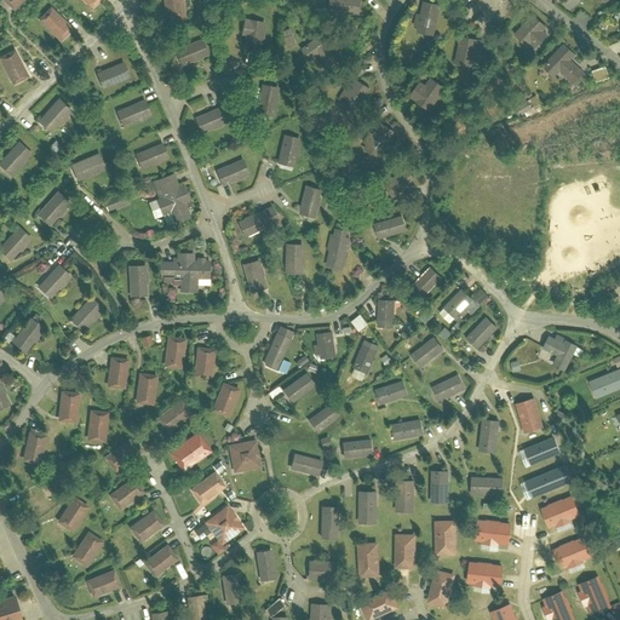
[(183,0),(161,0),(164,17),(187,13),(183,0)]
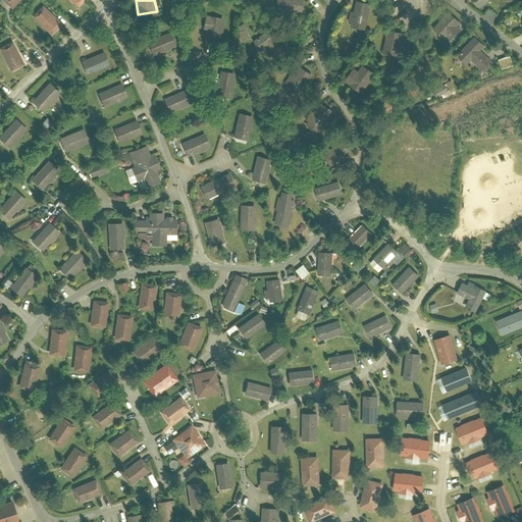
[(305,0),(276,0),(276,11),(304,14),(305,0)]
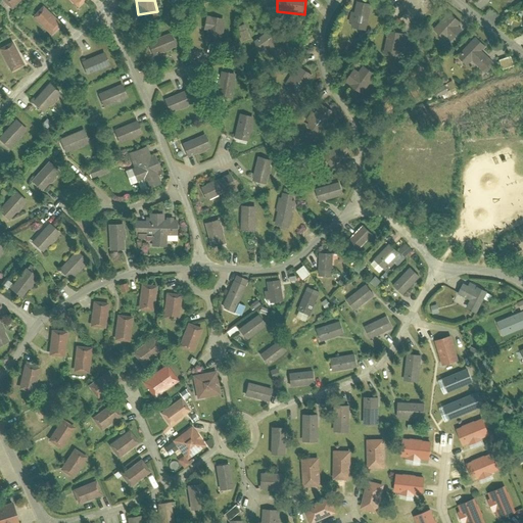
[(374,6),(357,2),(349,28),(368,33),(374,6)]
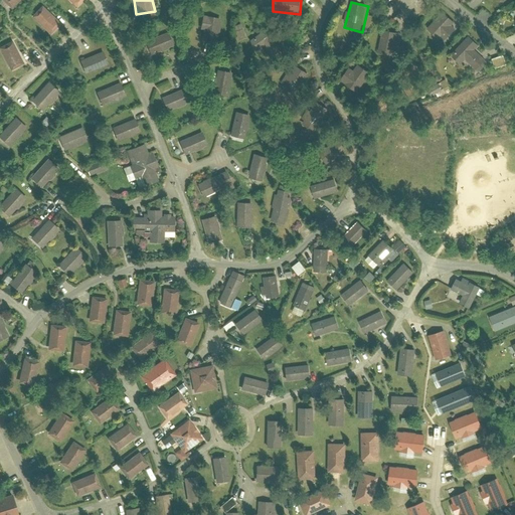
[(61,24),(42,7),(31,19),(51,36),(61,24)]
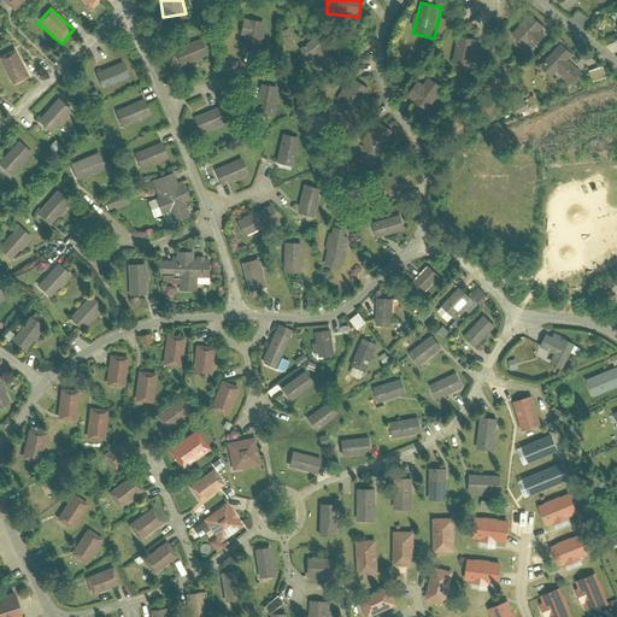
[(529,58),(553,35),(532,16),(511,37),(529,58)]
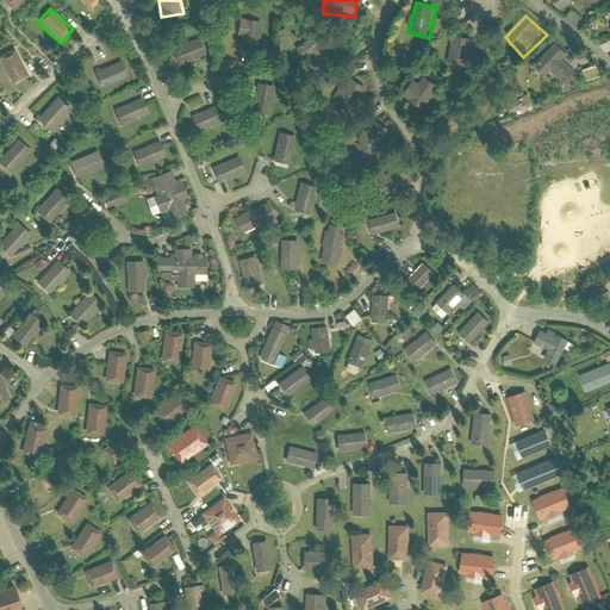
[(238,47),(256,51),(263,23),(246,19),(238,47)]
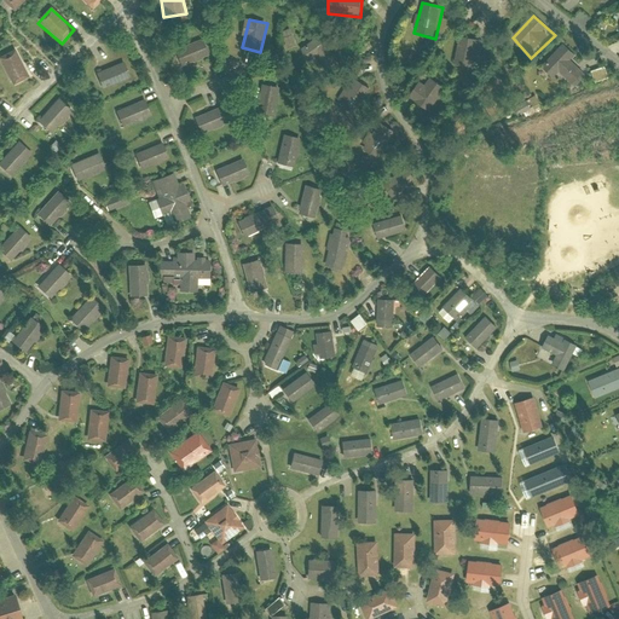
[(327,33),(299,51),(307,63),(318,55),(327,68),(339,61),(330,47),(335,45),(327,33)]
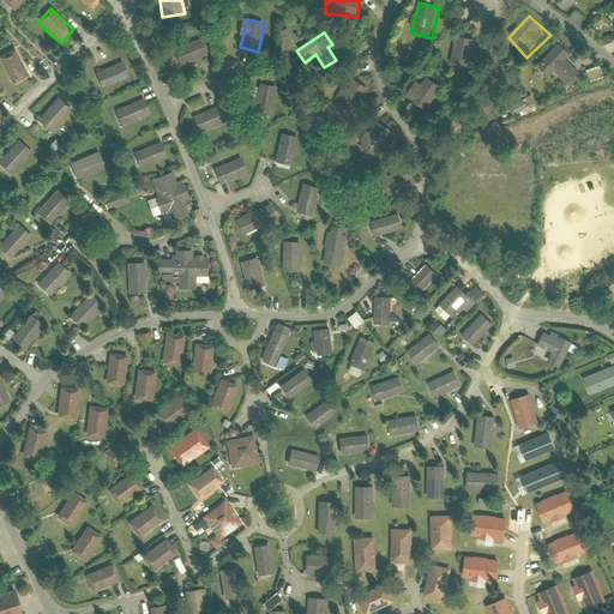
[(470,38),(455,35),(446,68),(461,72),(464,59),(475,61),(479,48),(468,46),(470,38)]
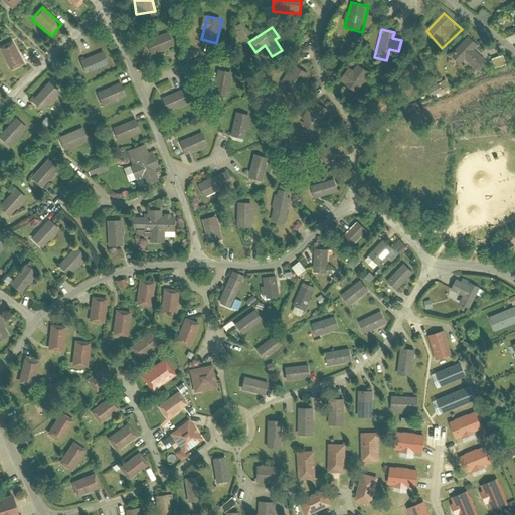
[(150,56),(174,47),(168,32),(144,41),(150,56)]
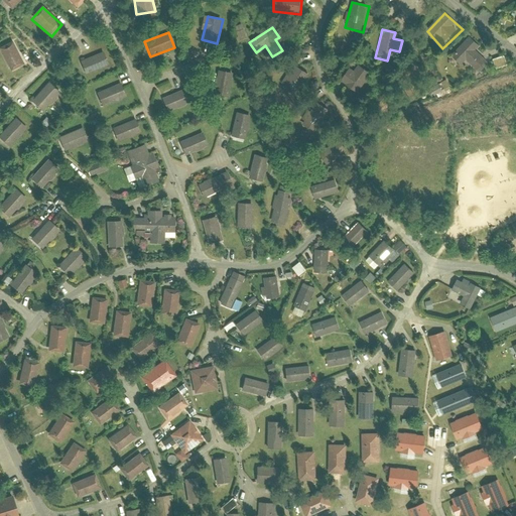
[(477,45),(467,35),(448,53),(459,66),(465,59),(478,70),(487,63),(475,49),(477,45)]
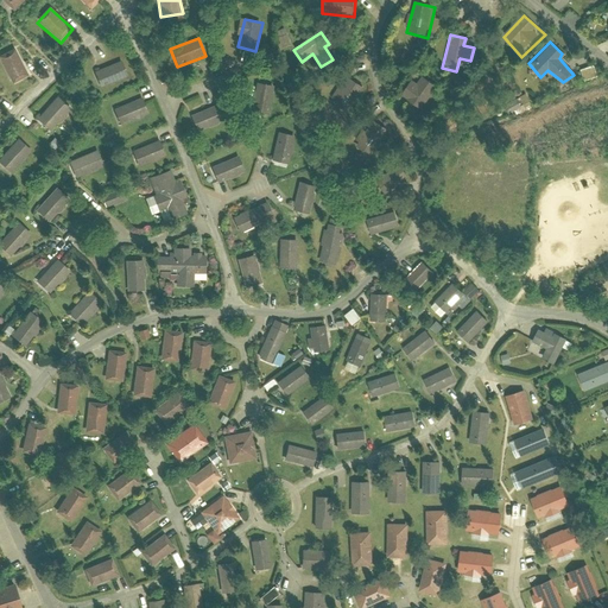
[(14,51),(0,57),(0,59),(10,80),(25,73),(14,51)]
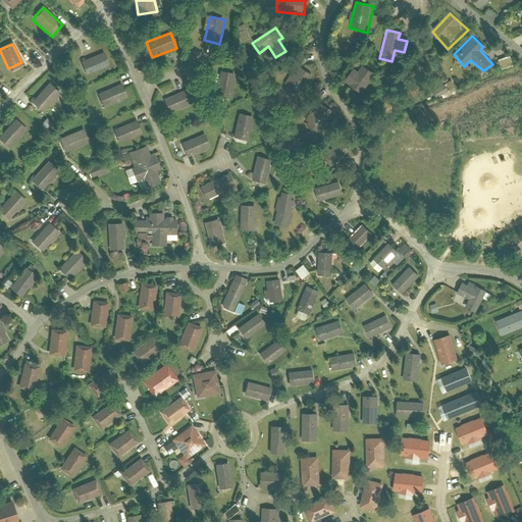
[(110,67),(104,52),(83,62),(90,76),(110,67)]
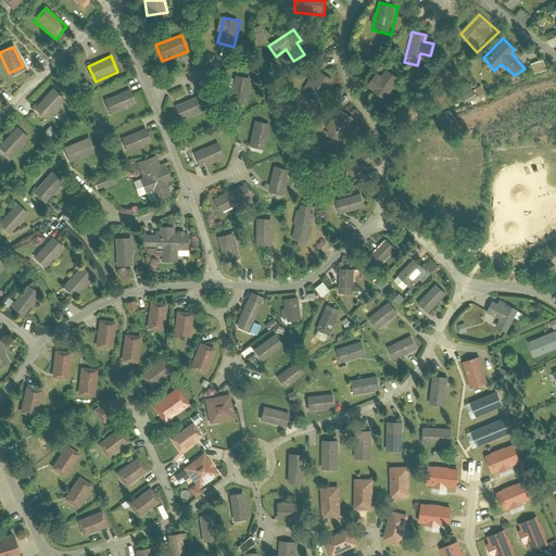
[(401,81),(388,72),(371,92),(383,102),(401,81)]
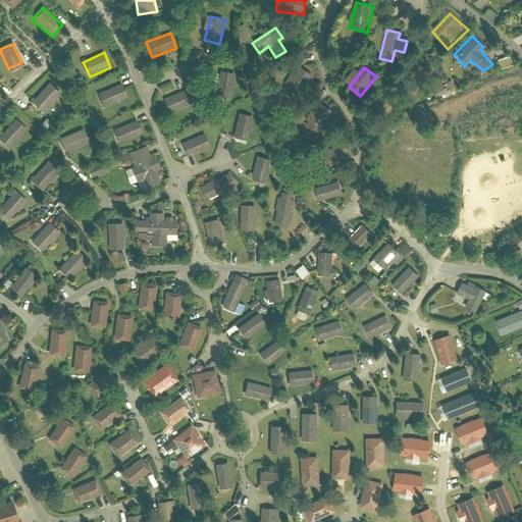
[(300,98),(313,77),(301,69),(288,91),(300,98)]
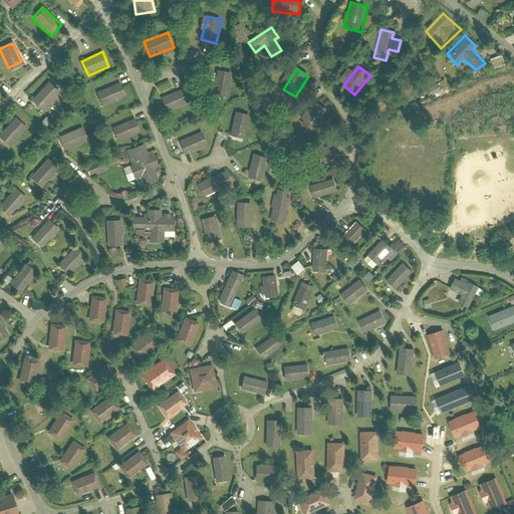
[(233,74),(217,70),(212,95),(229,98),(233,74)]
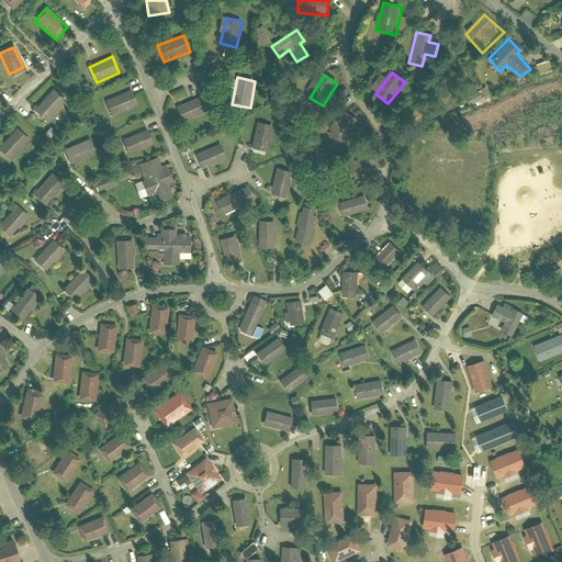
[(139,109),(130,90),(108,100),(115,116),(139,109)]
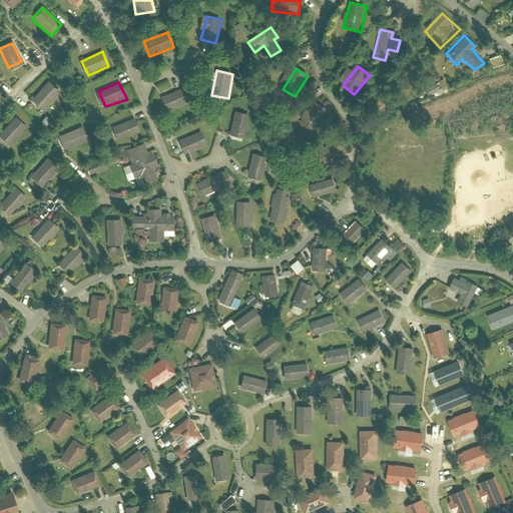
[(50,83),(32,102),(42,111),(60,92),(50,83)]
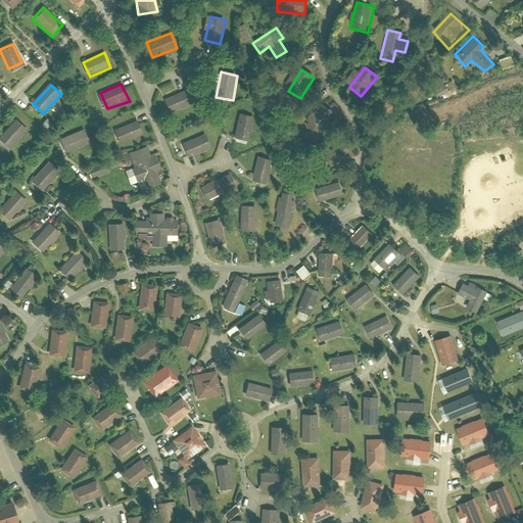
[(189,90),(164,101),(171,114),(195,104),(189,90)]
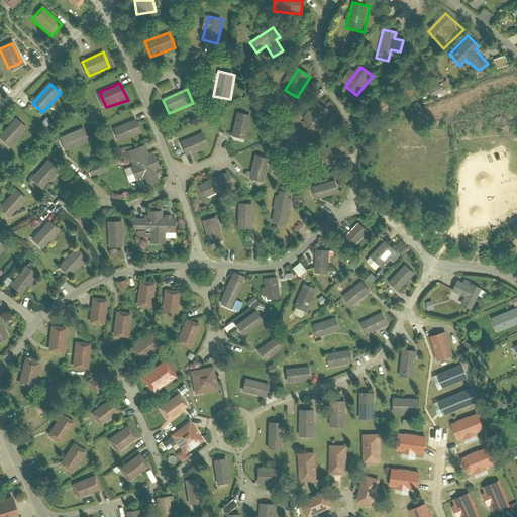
[(318,132),(329,111),(314,103),(303,124),(318,132)]
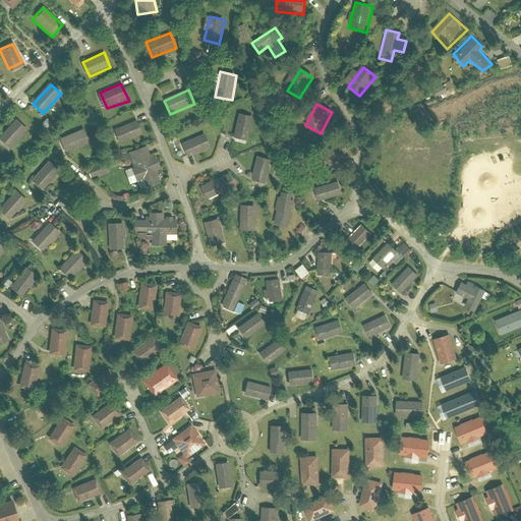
[(234,138),(248,140),(252,117),(238,115),(234,138)]
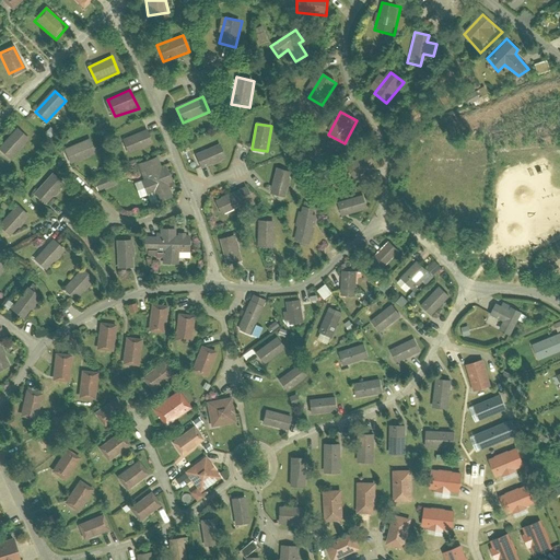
[(28,139),(18,129),(0,147),(0,151),(9,160),(28,139)]
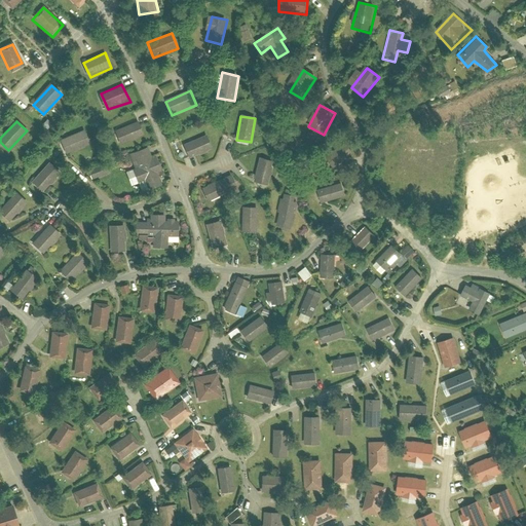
[(139,123),(115,133),(121,148),(145,138),(139,123)]
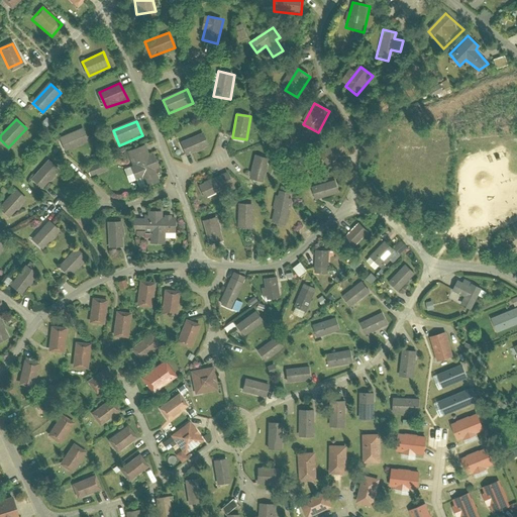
[(84,125),(61,134),(67,151),(90,143),(84,125)]
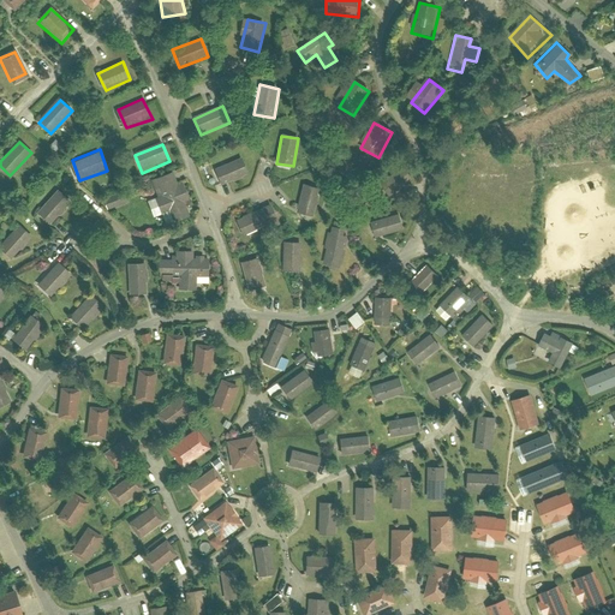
[(243,159),(215,169),(222,186),(250,175),(243,159)]
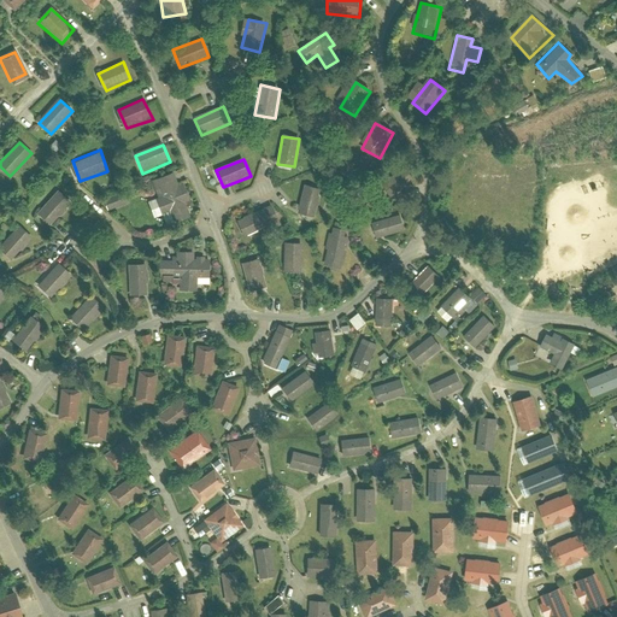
[(382,180),(392,194),(415,178),(405,164),(382,180)]
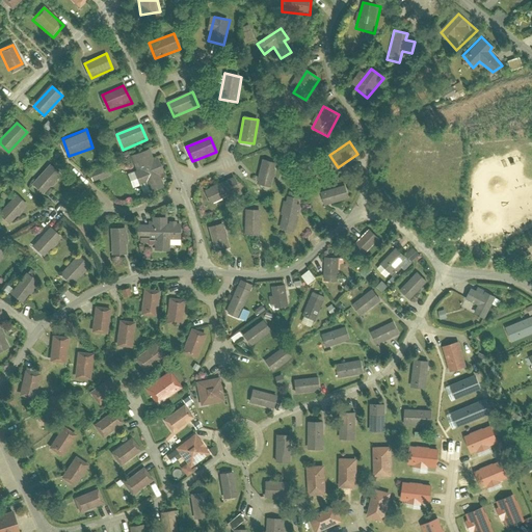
[(137,171),(128,175),(134,189),(140,187),(143,195),(163,187),(150,153),(132,160),(137,171)]
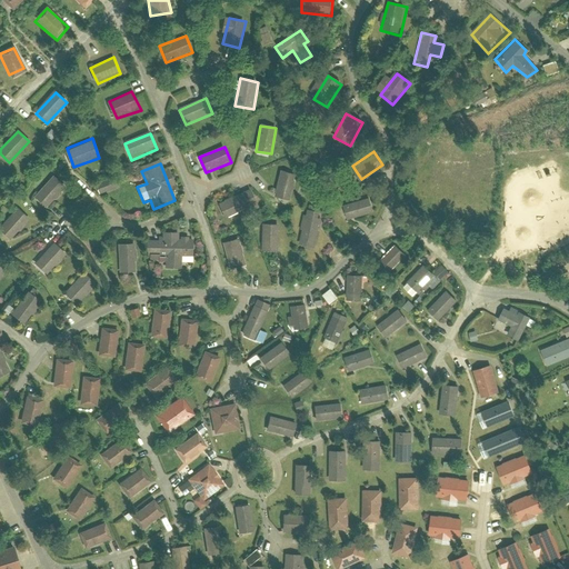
[(299,173),(280,171),(275,198),(289,199),(299,173)]
